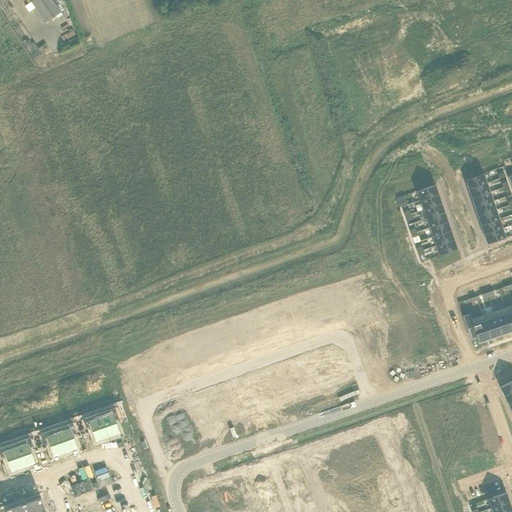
[(20,0),(21,0),(27,0),(29,3),(31,2),(35,8),(36,10),(45,23),(60,12),(52,0),(51,0),(20,0)]
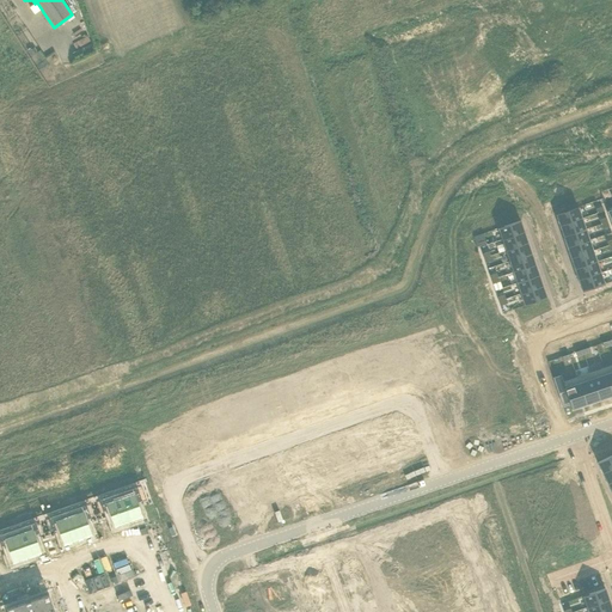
[(577,207),(556,214),(560,226),(581,219),(577,207)]
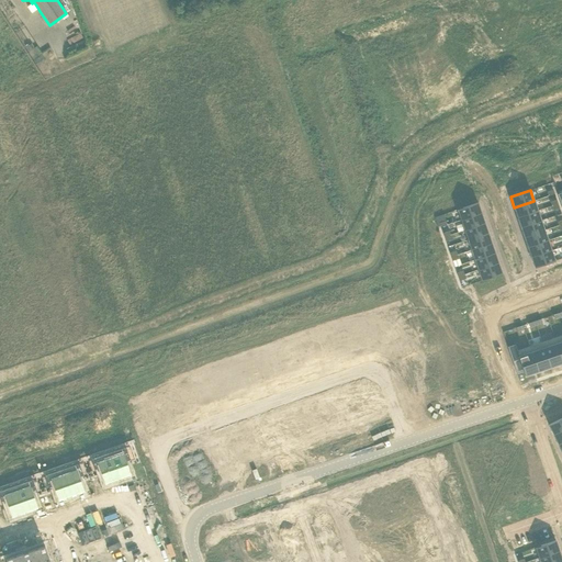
[(534,201),(514,208),(517,217),(538,211),(534,201)]
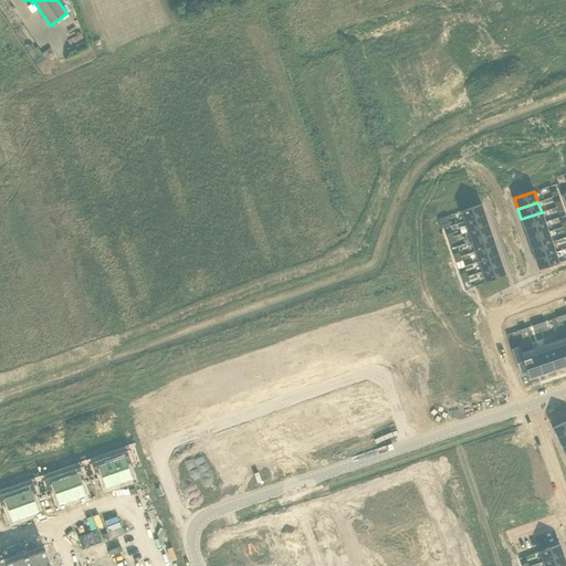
[(481,205),(461,211),(464,221),(484,215),(481,205)]
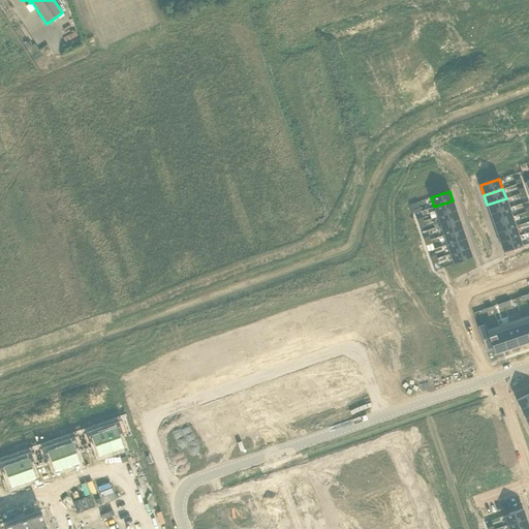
[(506,198),(487,205),(490,214),(509,208),(506,198)]
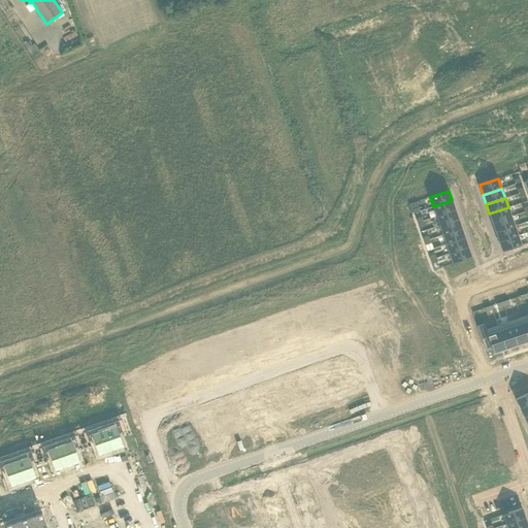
[(452,200),(433,206),(436,217),(455,209),(452,200)]
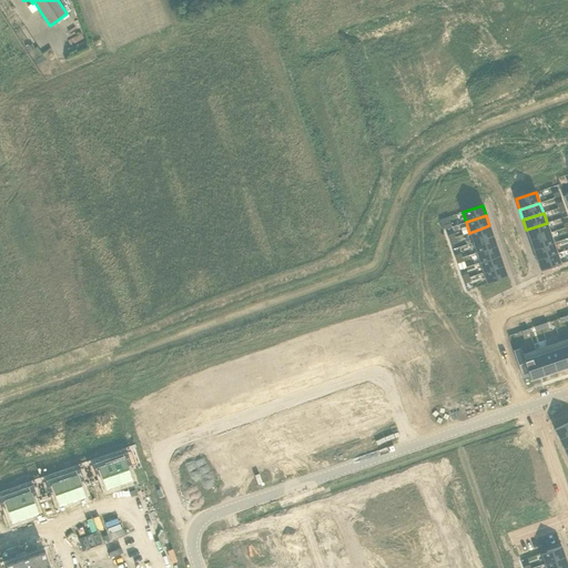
[(547,223),(526,230),(529,240),(550,233),(547,223)]
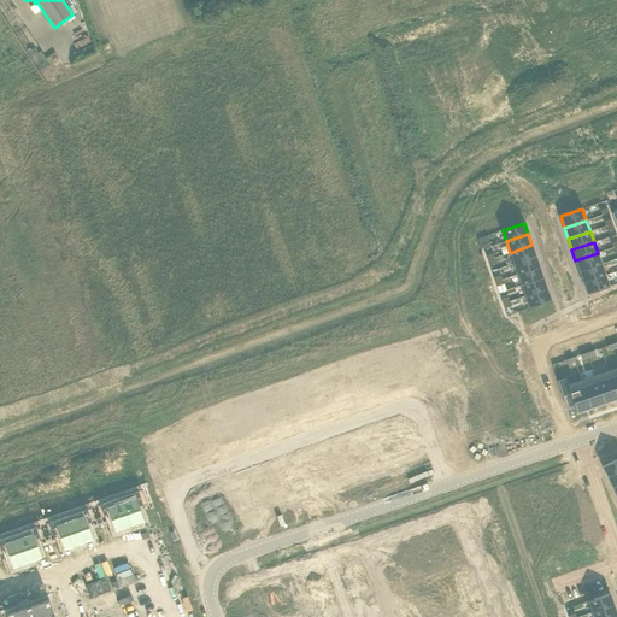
[(532,245),(510,253),(513,264),(535,256),(532,245)]
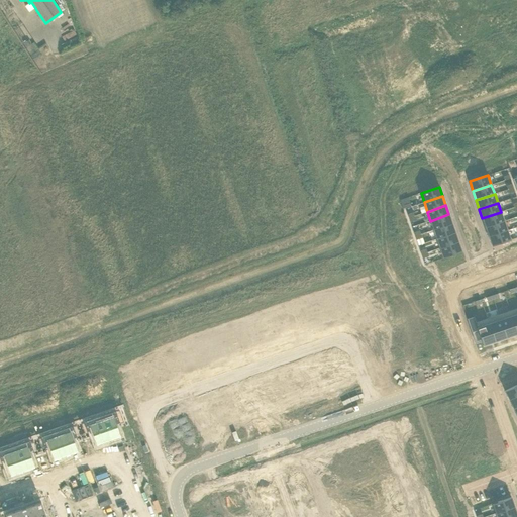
[(501,212),(482,218),(486,227),(504,221),(501,212)]
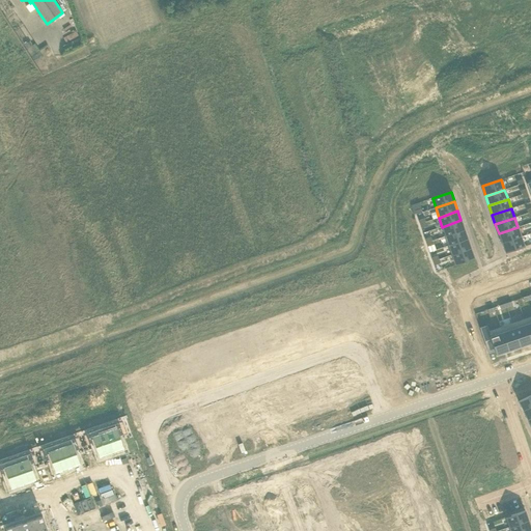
[(460,220),(442,227),(445,236),(465,229),(460,220)]
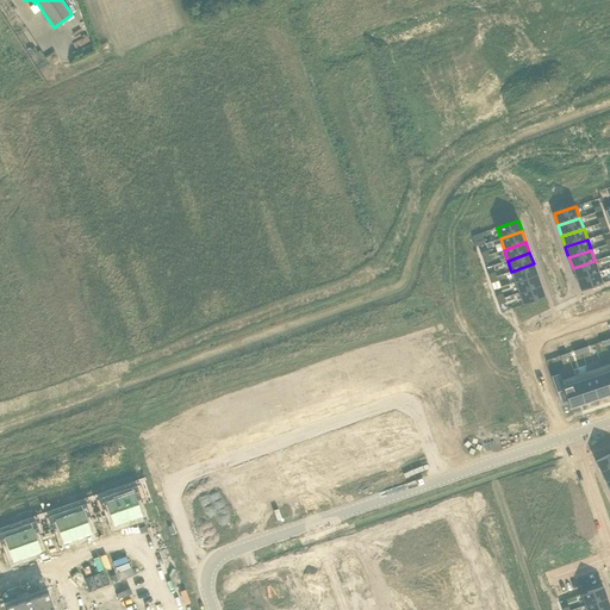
[(595,261),(573,268),(577,279),(598,272),(595,261)]
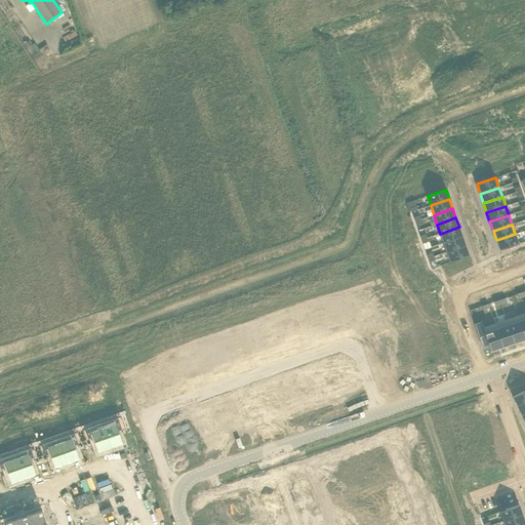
[(459,227),(440,234),(443,243),(462,237),(459,227)]
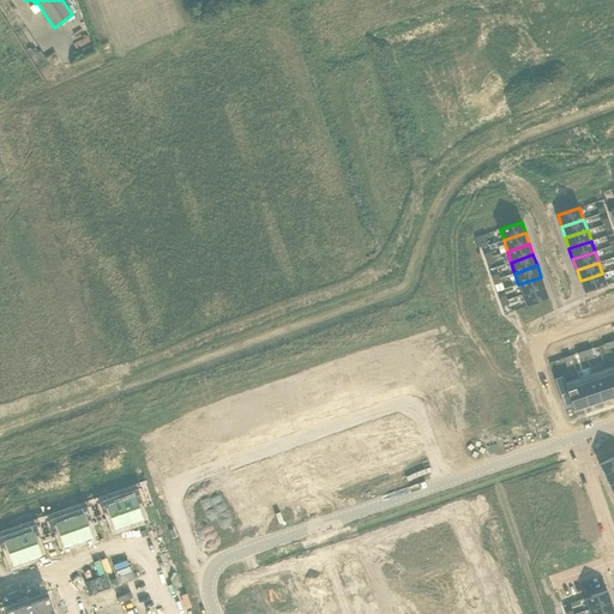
[(602,274),(581,281),(584,293),(606,286),(602,274)]
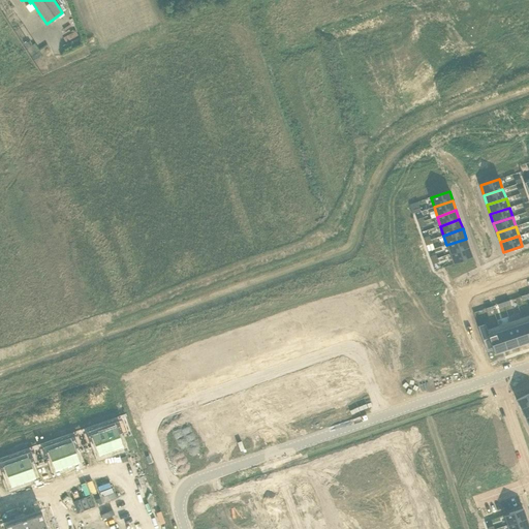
[(466,239),(446,245),(449,254),(469,248),(466,239)]
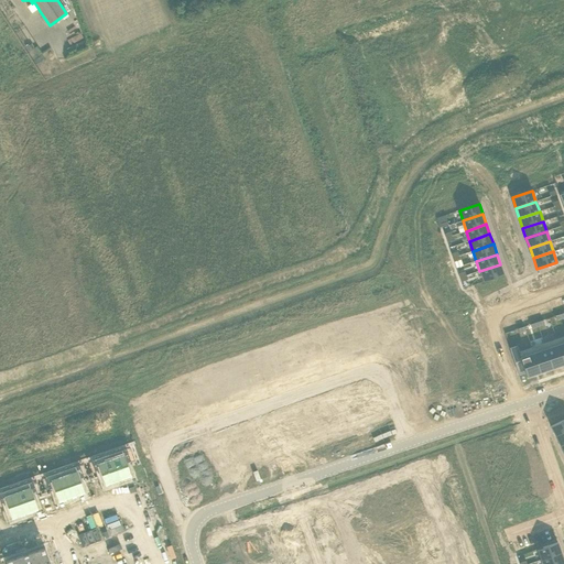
[(500,264),(479,271),(484,282),(503,274),(500,264)]
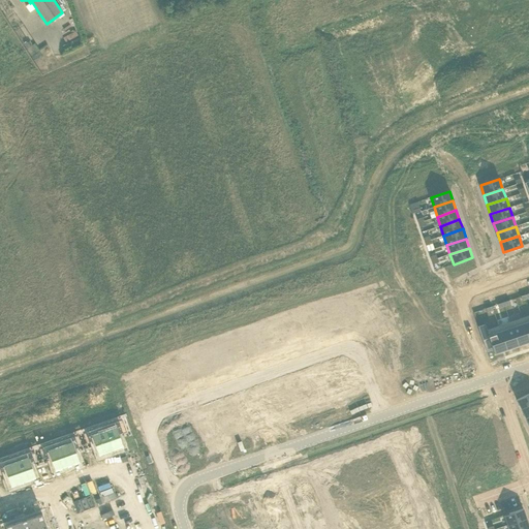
[(528,340),(522,318),(509,322),(518,345),(528,341),(528,340)]
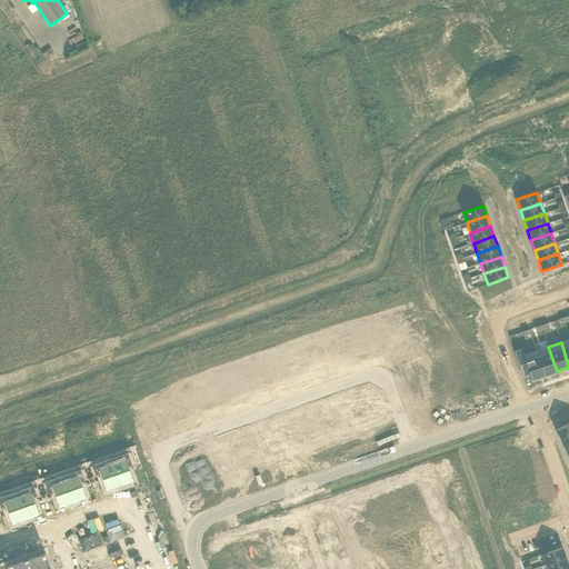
[(548,347),(536,351),(545,376),(557,371),(548,347)]
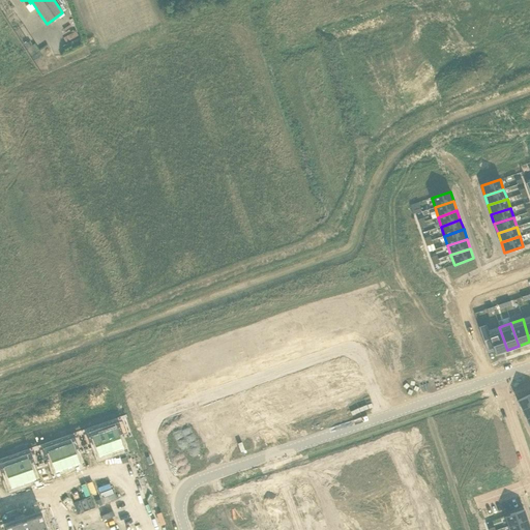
[(486,325),(478,327),(483,341),(490,339),(495,354),(507,350),(499,327),(488,330),(486,325)]
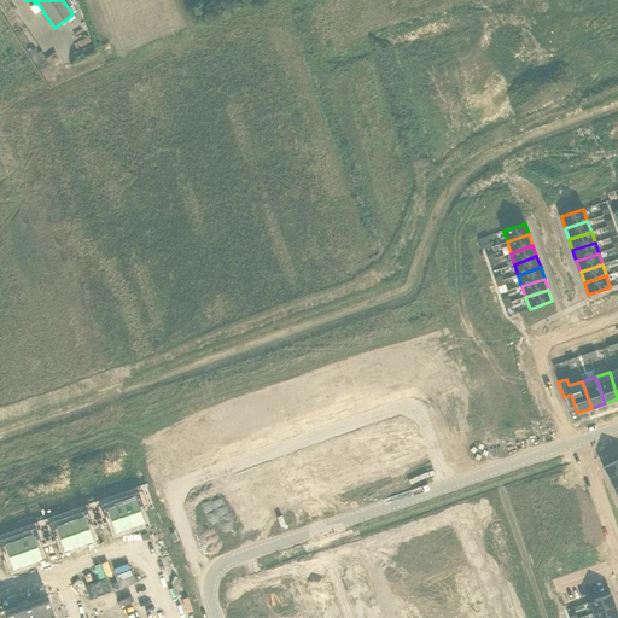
[(617,459),(602,467),(608,478),(617,473),(617,459)]
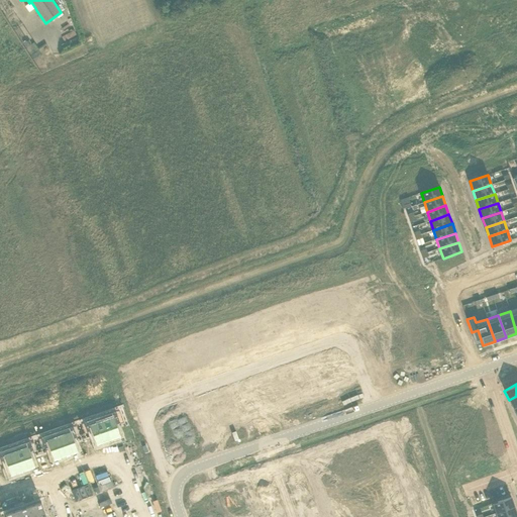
[(112,416),(101,420),(109,441),(120,437),(116,425),(123,422),(119,410),(111,413),(112,416)]
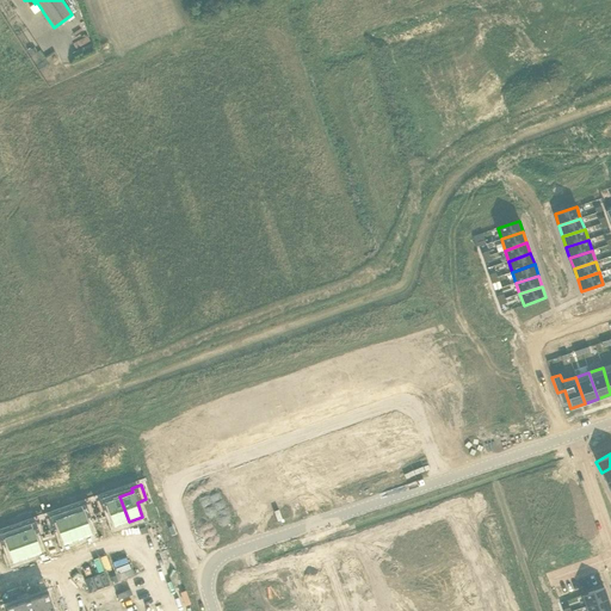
[(105,498),(96,500),(100,516),(109,512),(115,528),(129,522),(119,497),(106,501),(105,498)]
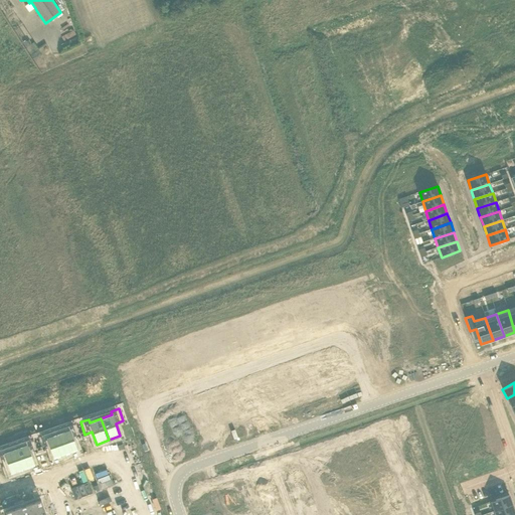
[(69,430),(58,434),(65,455),(77,451),(73,439),(80,436),(76,423),(67,426),(69,430)]
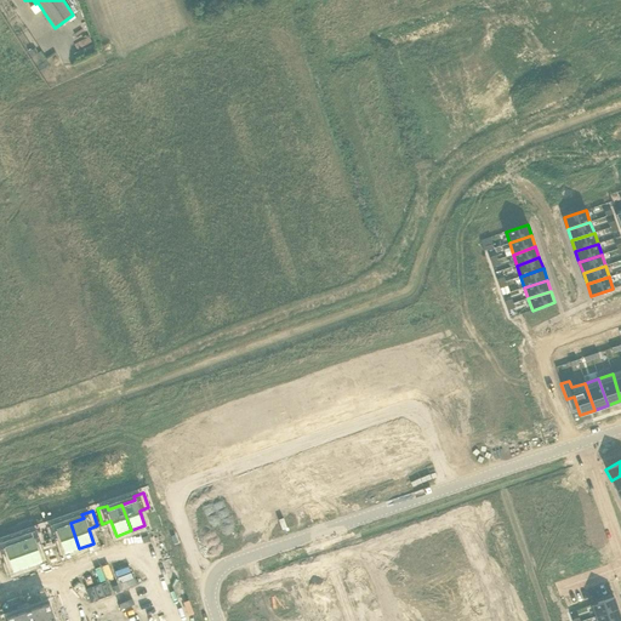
[(55,524),(45,527),(51,542),(60,539),(64,554),(79,548),(70,523),(57,528),(55,524)]
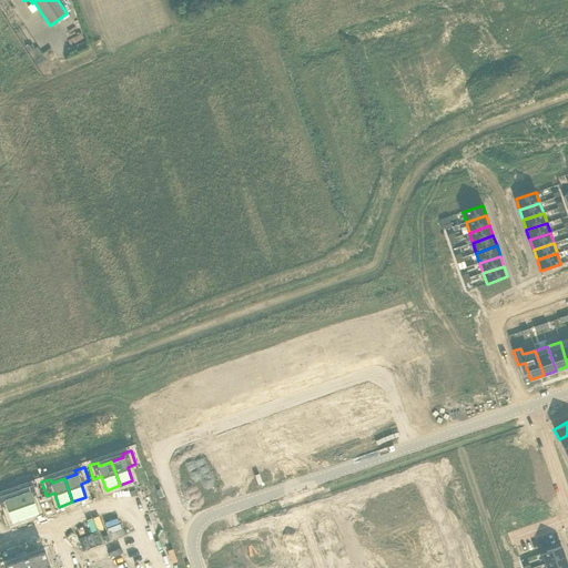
[(29,490),(17,495),(26,518),(39,514),(33,500),(41,497),(37,484),(28,487),(29,490)]
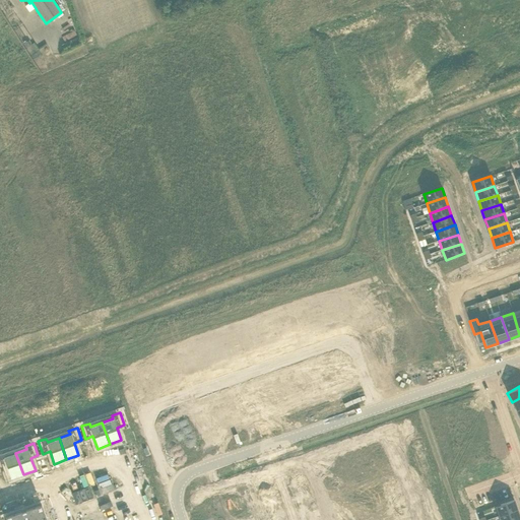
[(3,453),(0,454),(0,468),(6,466),(11,478),(23,474),(15,453),(4,457),(3,453)]
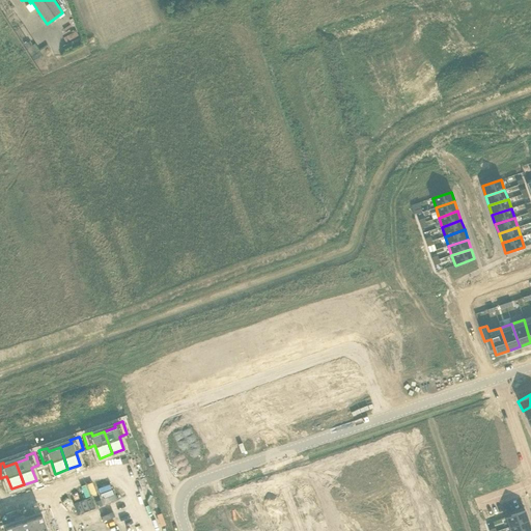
[(525,510),(506,518),(509,527),(528,521),(525,510)]
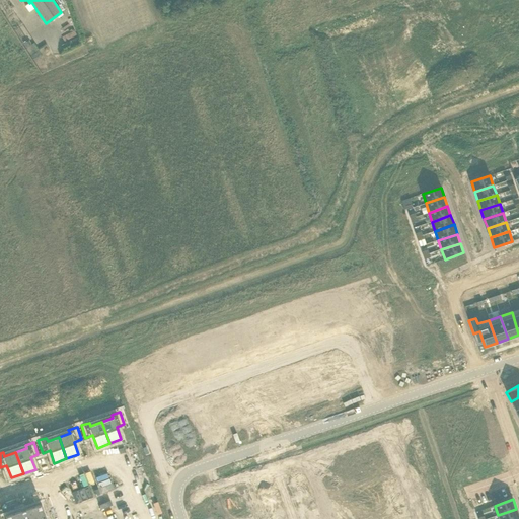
[(21,511),(5,516),(6,518),(43,518),(44,518),(46,517),(41,504),(25,510),(21,511)]
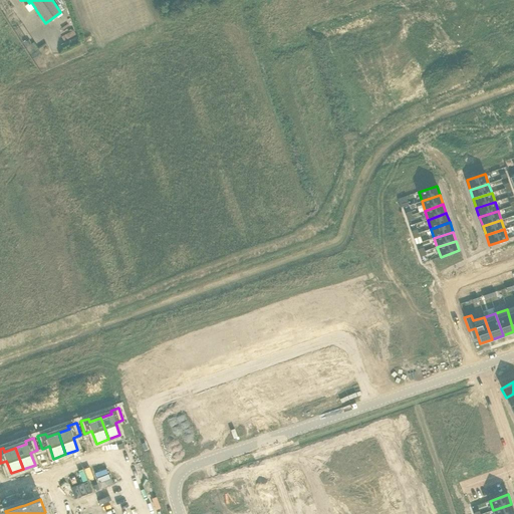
[(513,512),(511,504),(493,510),(494,513),(511,513),(513,513),(513,512)]
